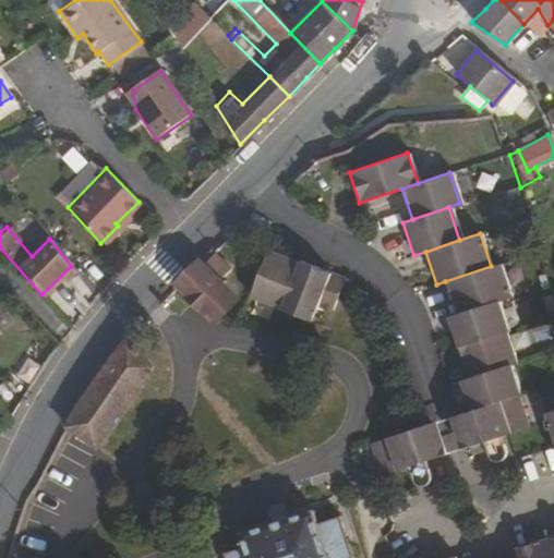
[(279,308),(298,263),(267,250),(249,295),(279,308)]
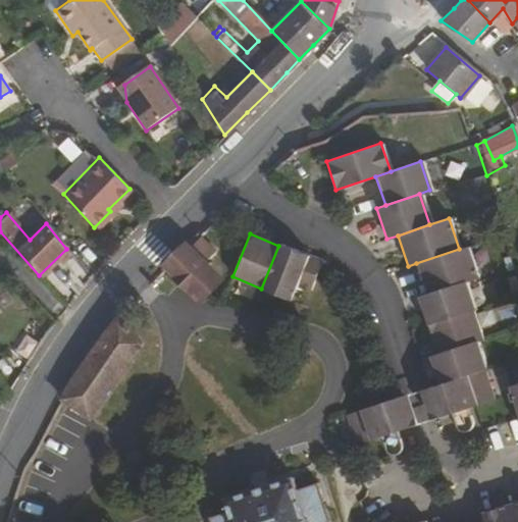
[(203,262),(214,252),(198,236),(193,240),(178,253),(165,266),(197,298),(217,278),(203,262)]
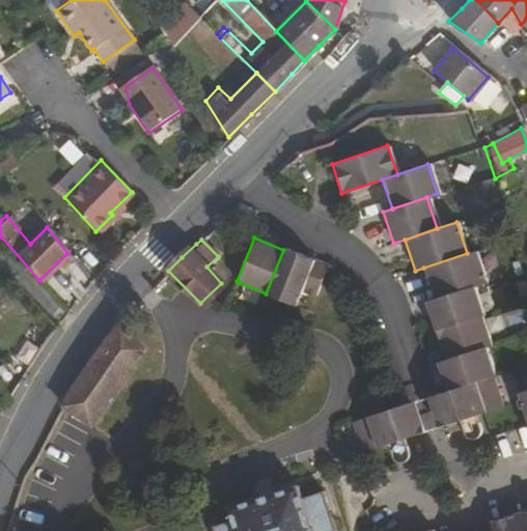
[(266,294),(295,305),(301,290),(313,295),(326,264),(284,247),(283,250),(266,294)]
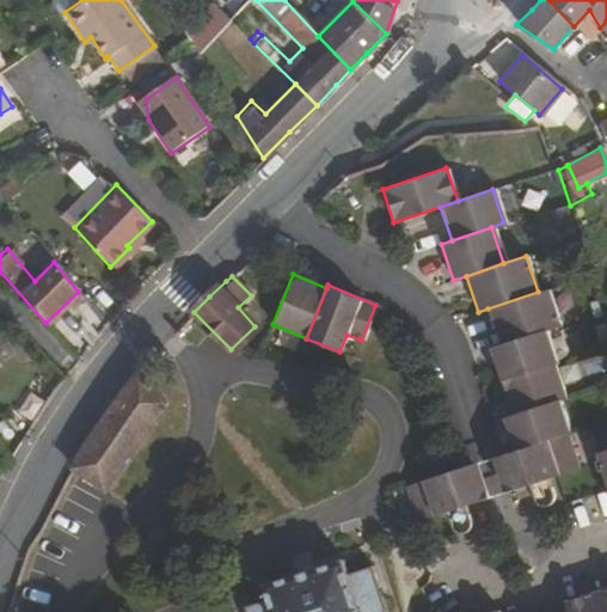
[(558,324),(547,289),(538,292),(488,308),(501,344),(544,329),(558,324)]
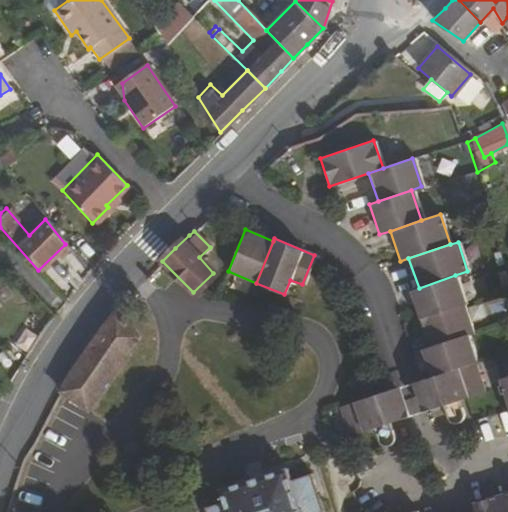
[(419,318),(464,303),(455,275),(419,288),(410,291),(419,318)]
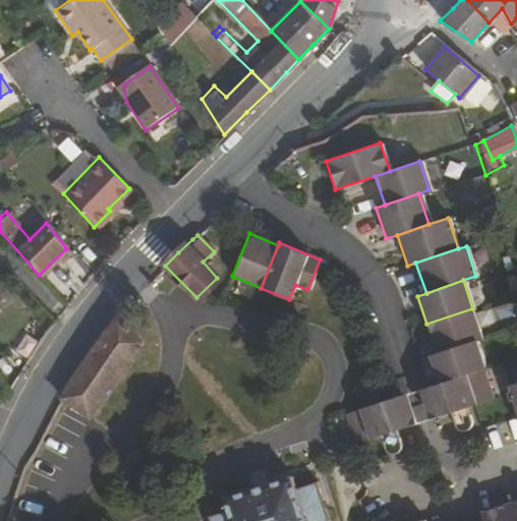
[(473,339),(481,337),(472,308),(426,324),(437,351),(473,339)]
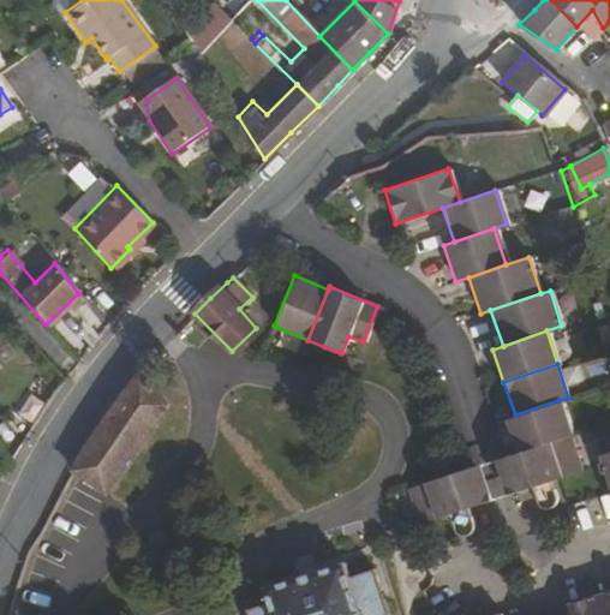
[(105,493),(165,404),(137,370),(115,398),(70,471),(105,493)]
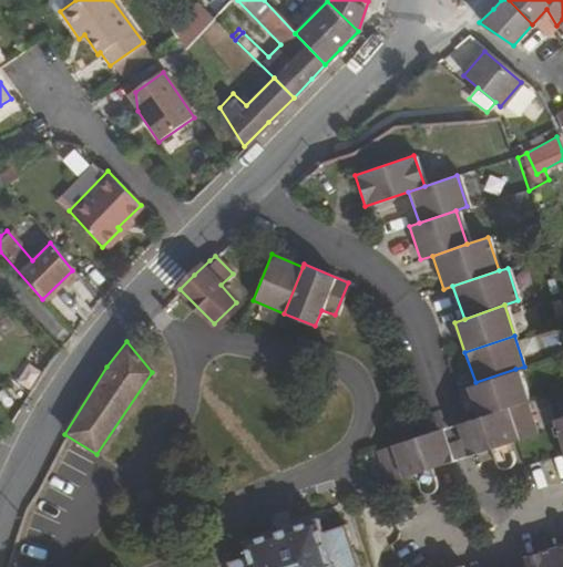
[(34,349),(14,378),(8,373),(0,383),(0,385),(21,400),(50,359),(34,349)]
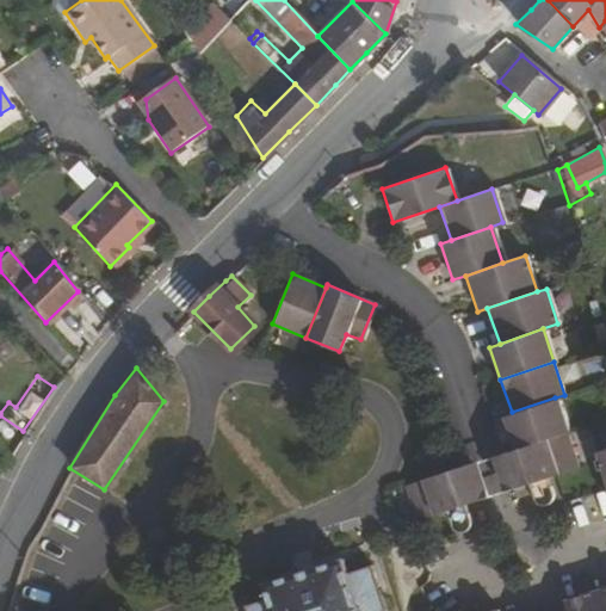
[(513,449),(564,432),(566,431),(555,397),(512,412),(502,415),(513,449)]
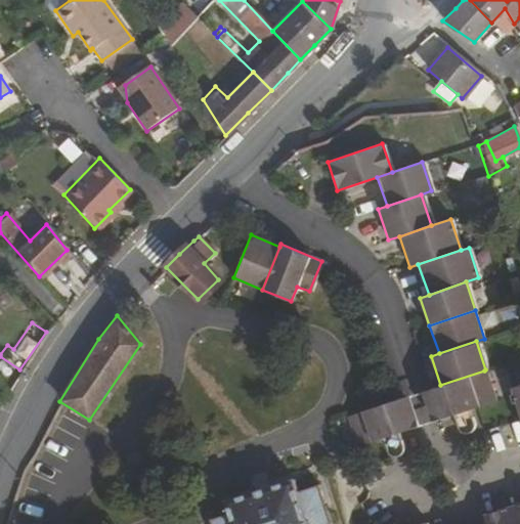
[(468,409),(494,401),(484,370),(440,385),(429,388),(439,419),(441,426),(456,422),(452,415),(468,409)]
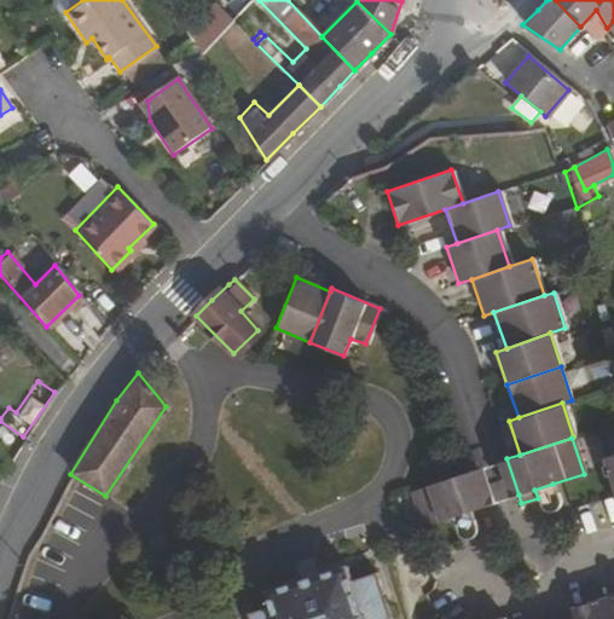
[(613,455),(603,458),(613,489),(613,455)]
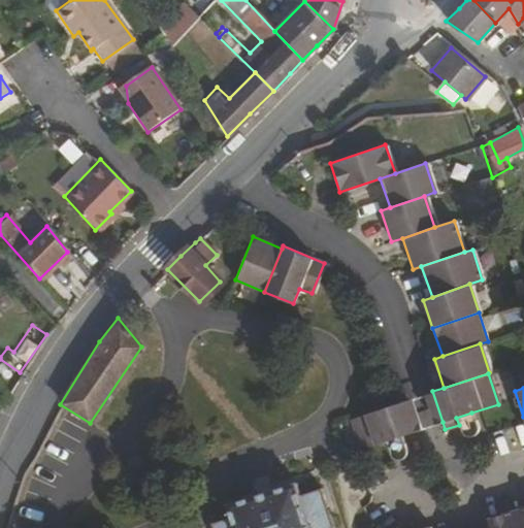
[(427,427),(443,422),(432,391),(417,396),(404,401),(415,431),(427,427)]
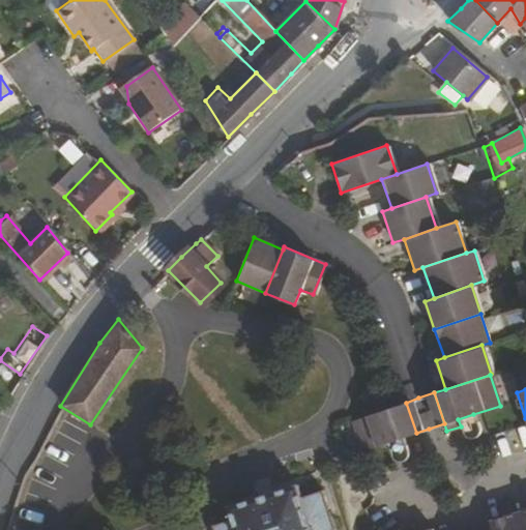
[(356,418),(351,421),(360,450),(385,442),(401,437),(416,433),(406,403),(356,418)]
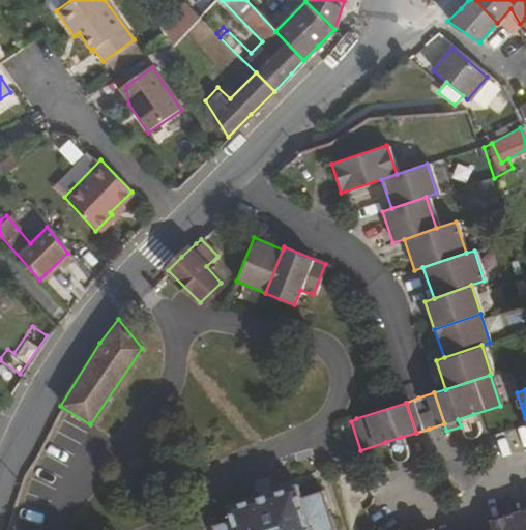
[(478,432),(479,431),(473,414),(458,419),(461,427),(464,436),(466,437),(469,437),(472,437),(474,436),(477,435),(478,432)]
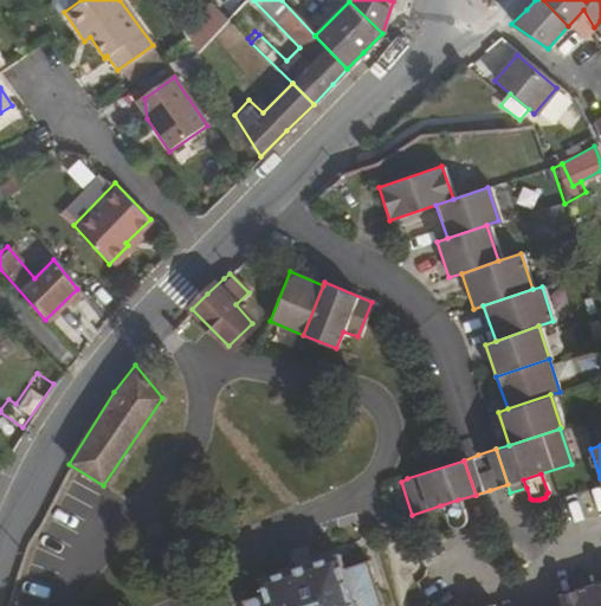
[(464,516),(458,500),(440,505),(446,523),(448,526),(451,527),(454,527),(458,527),(460,526),(463,522),(464,520),(464,516)]
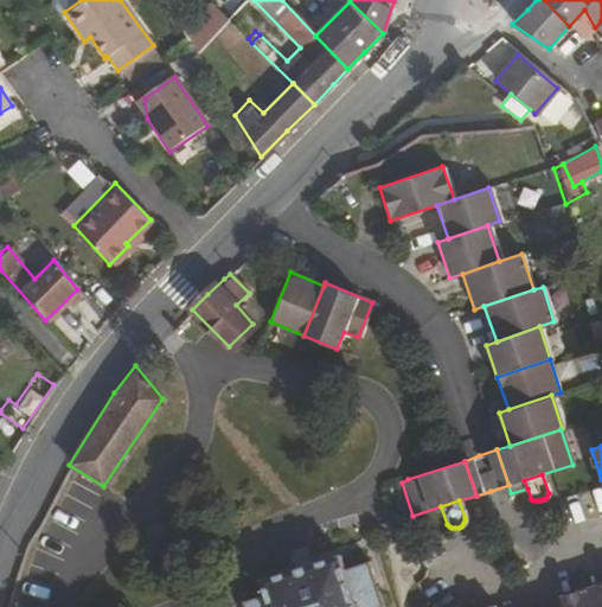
[(382,606),(367,560),(344,568),(339,555),(300,567),(261,580),(266,592),(242,601),(243,606),(382,606)]
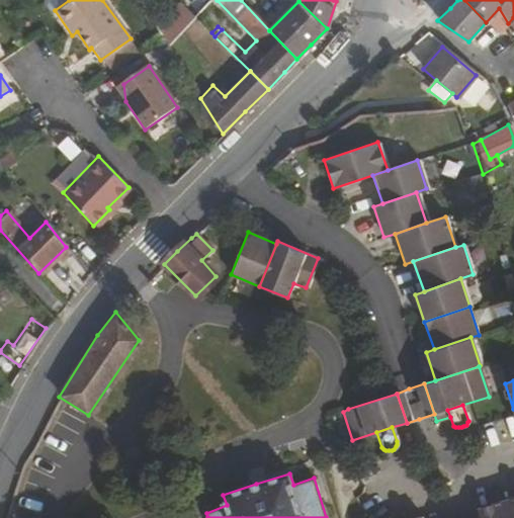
[(506,505),(513,502),(513,496),(505,500),(506,505)]
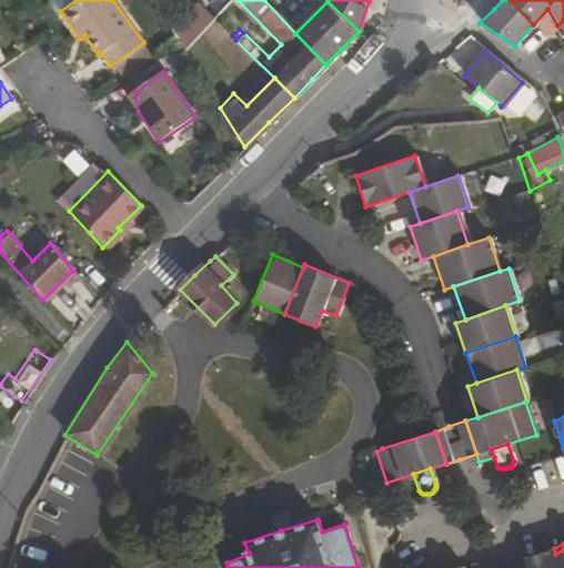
[(534,561),(555,554),(554,548),(542,551),(532,555),(534,561)]
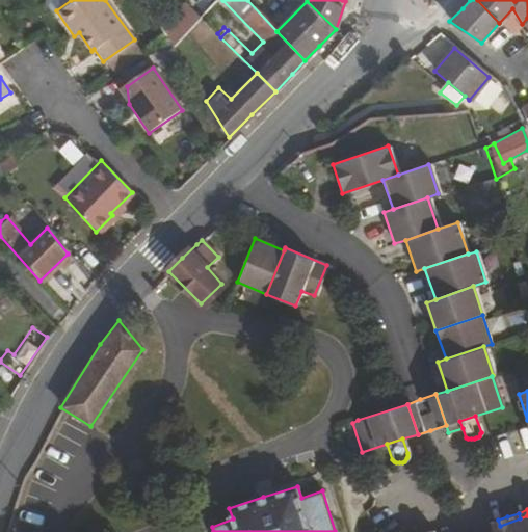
[(524,531),(520,519),(500,526),(498,520),(490,524),(492,531),(524,531)]
